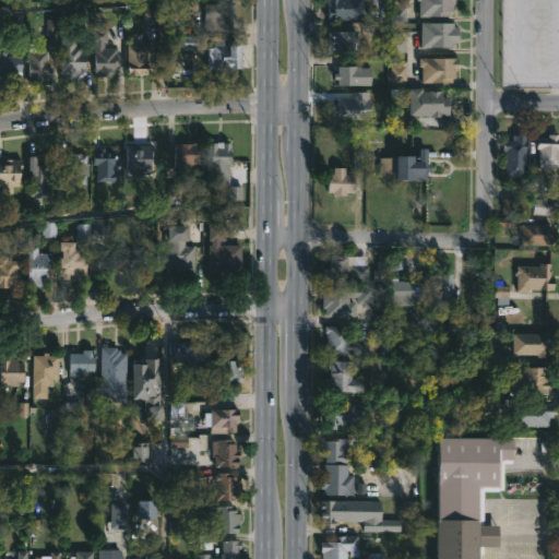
[(365,0),(365,21),(330,20),(330,0),(365,0)]
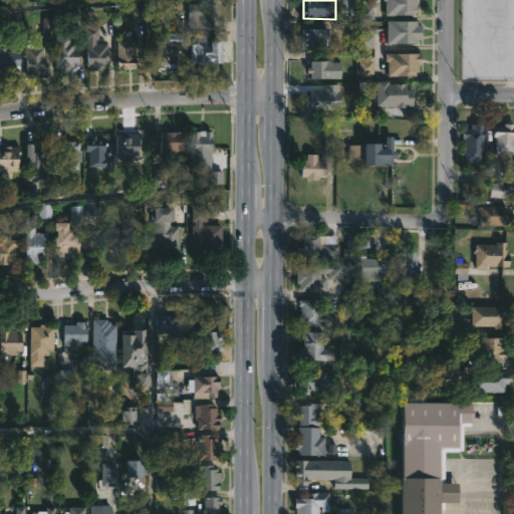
[(418,0),(418,1),(418,4),(415,4),(415,15),(386,15),(386,1),(383,1),(383,0),(418,0)]
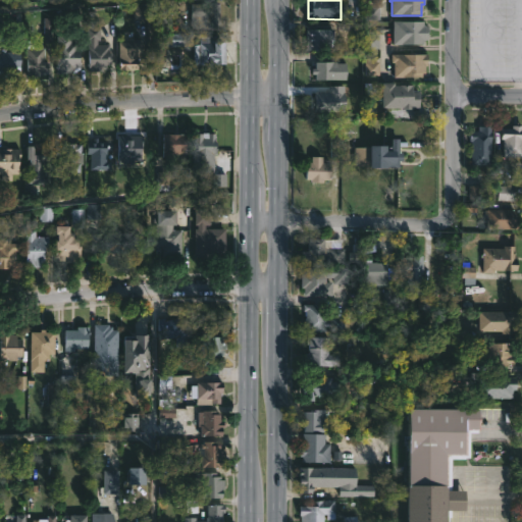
[(222,28),(222,30),(192,29),(192,4),(220,5),(220,15),(222,15),(222,28)]
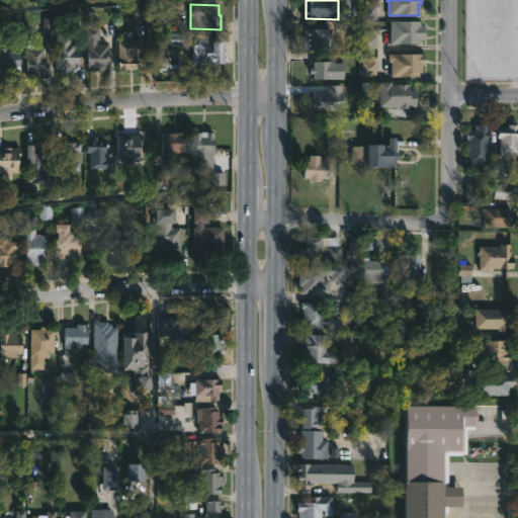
[(423,21),(423,25),(426,25),(425,38),(422,38),(422,45),(390,44),(391,20),(423,21)]
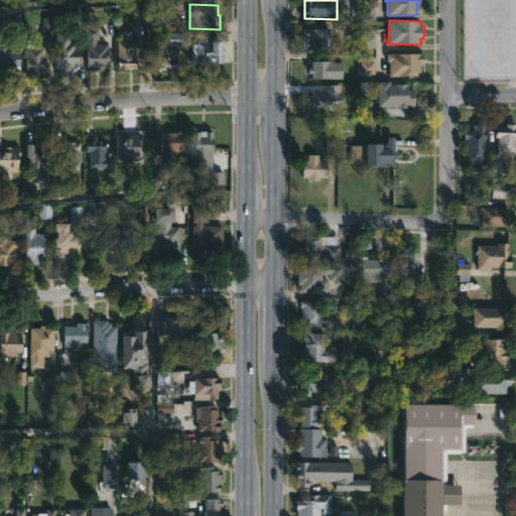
[(96,39),(96,43),(108,44),(108,52),(110,52),(110,65),(106,65),(106,68),(102,68),(102,71),(87,71),(88,28),(99,28),(99,39),(96,39)]
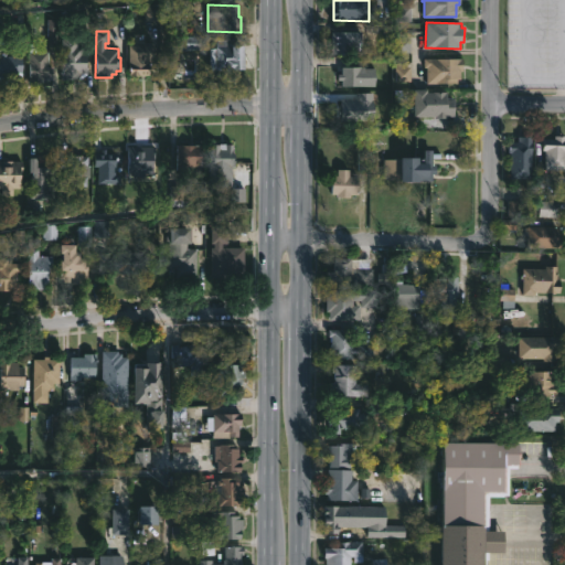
[(359,56),(330,56),(330,32),(365,33),(364,44),(363,44),(363,51),(359,51),(359,56)]
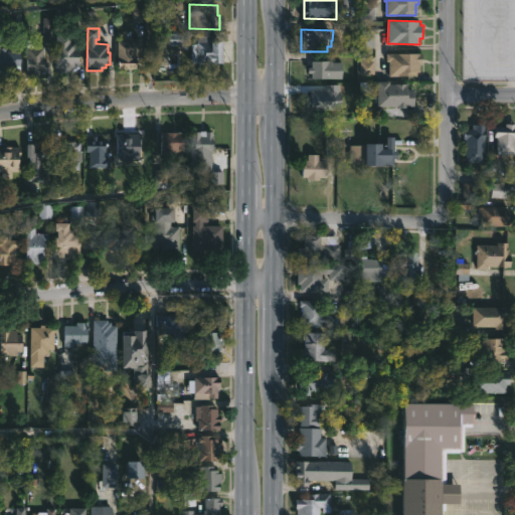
[(67,34),(67,37),(70,37),(70,42),(76,42),(76,47),(80,46),(80,67),(73,73),(56,73),(56,37),(59,37),(59,34),(67,34)]
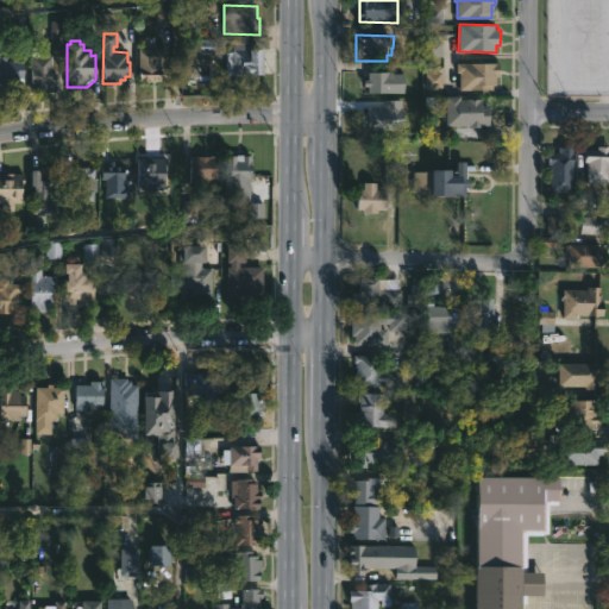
[(188,87),(201,85),(198,57),(218,54),(217,41),(182,45),(188,87)]
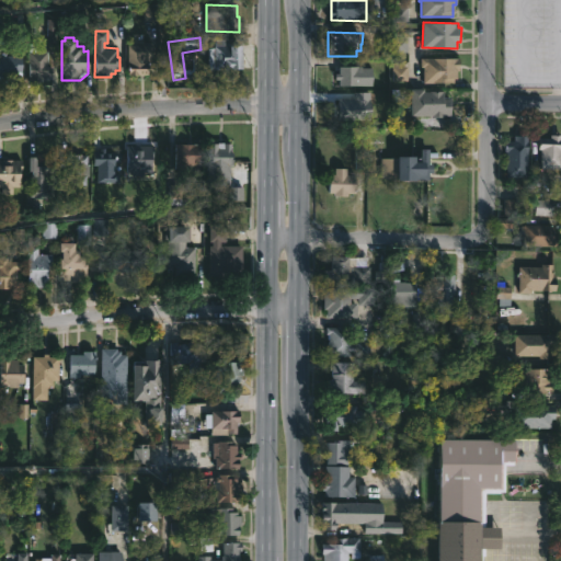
[(227,42),(227,45),(242,45),(242,69),(214,69),(214,67),(206,67),(206,47),(214,47),(214,39),(227,39),(227,42)]
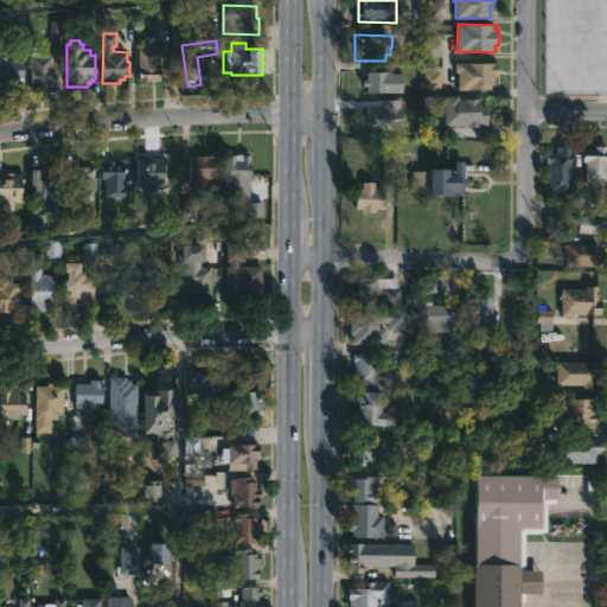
[(40,48),(40,56),(51,56),(50,72),(56,72),(56,84),(52,84),(52,87),(43,87),(42,89),(30,88),(31,48),(40,48)]
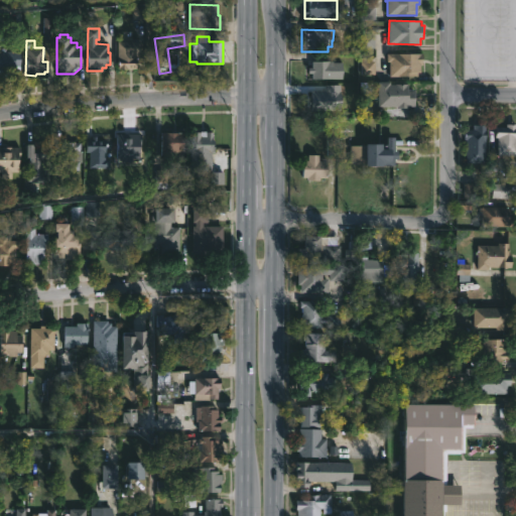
[(129,70),(117,70),(118,41),(140,42),(140,53),(137,53),(136,70),(129,70)]
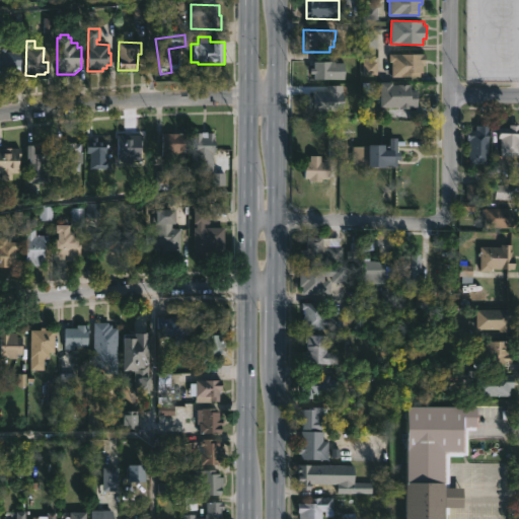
[(0,49),(6,49),(6,52),(20,52),(20,71),(15,74),(15,78),(0,78),(0,49)]
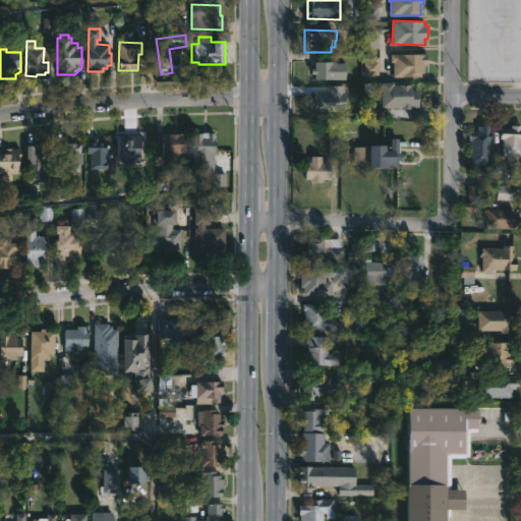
[(416,52),(416,54),(424,54),(424,75),(416,75),(416,78),(393,77),(393,63),(391,63),(391,54),(411,54),(411,52),(416,52)]
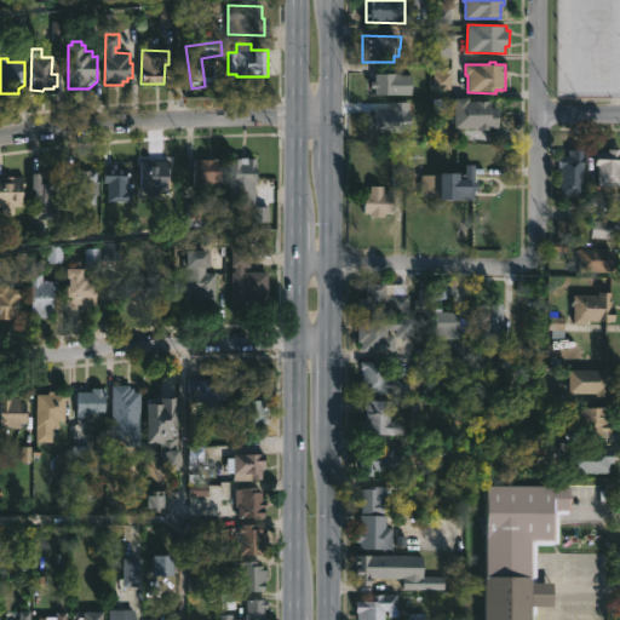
[(397,85),(397,97),(375,97),(375,89),(373,89),(373,82),(377,82),(377,74),(401,74),(401,85),(397,85)]
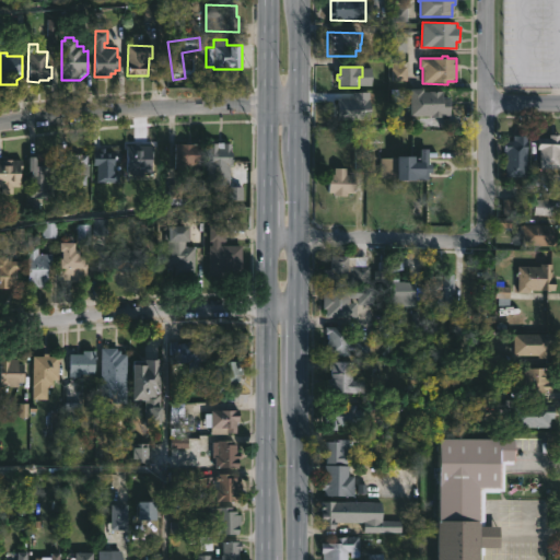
[(423,89),(423,91),(444,92),(444,97),(452,97),(451,116),(410,116),(410,89),(423,89)]
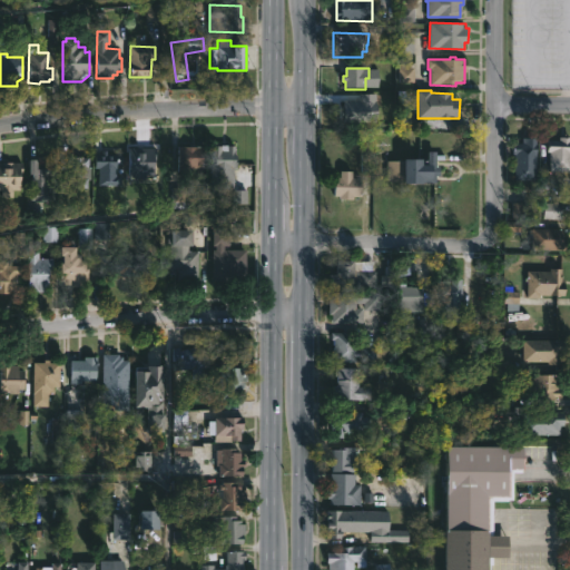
[(536,134),(536,141),(538,141),(538,151),(536,151),(536,178),(514,178),(517,154),(513,154),(513,136),(522,136),(522,134),(536,134)]
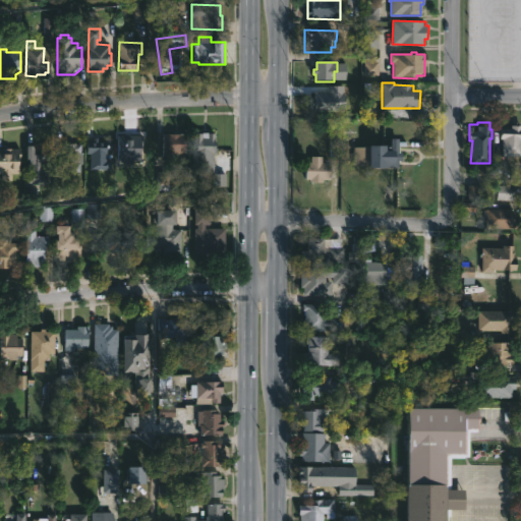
[(520,126),(520,157),(504,157),(504,140),(502,140),(502,128),(512,129),(512,126),(520,126)]
